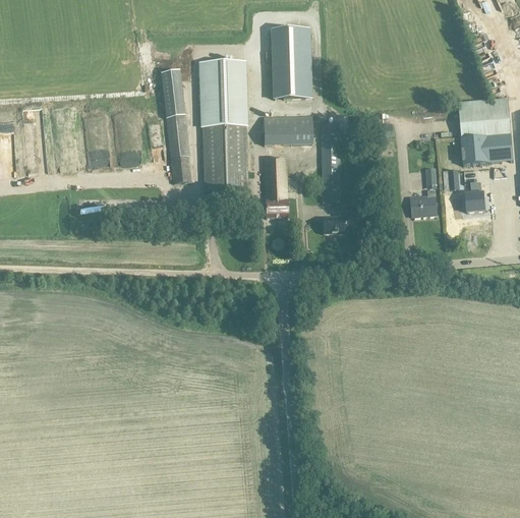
[(308,29),(272,30),(274,98),(310,97),(308,29)]
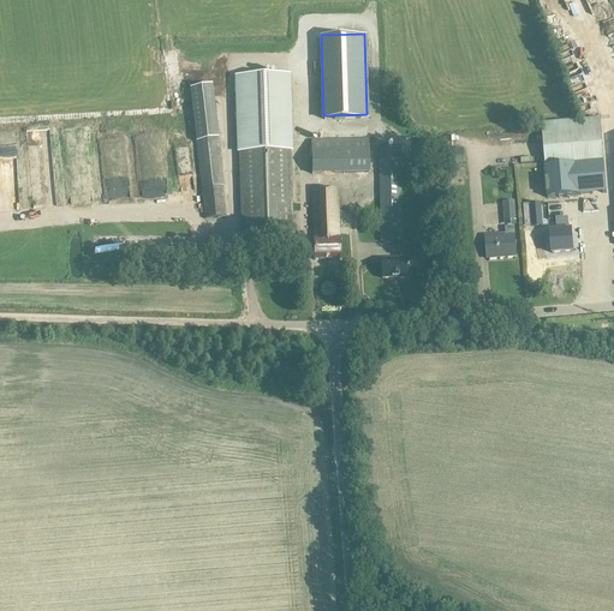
[(290,69),(237,70),(242,221),(266,221),(266,231),(293,231),(290,69)]
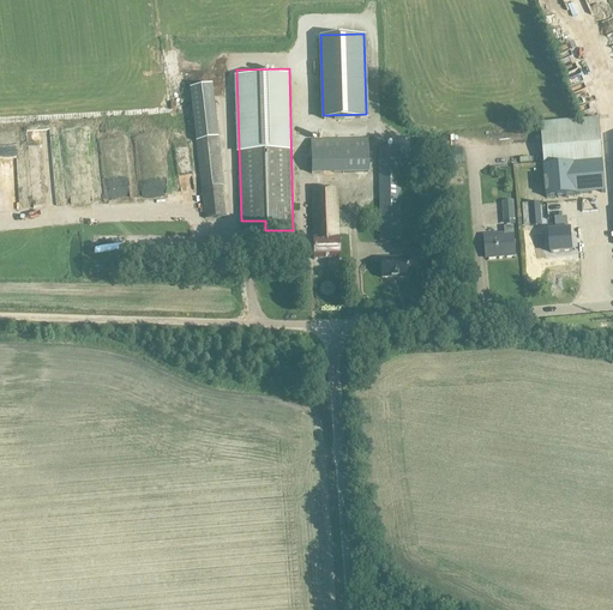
[(578,71),(566,76),(570,84),(582,79),(578,71)]
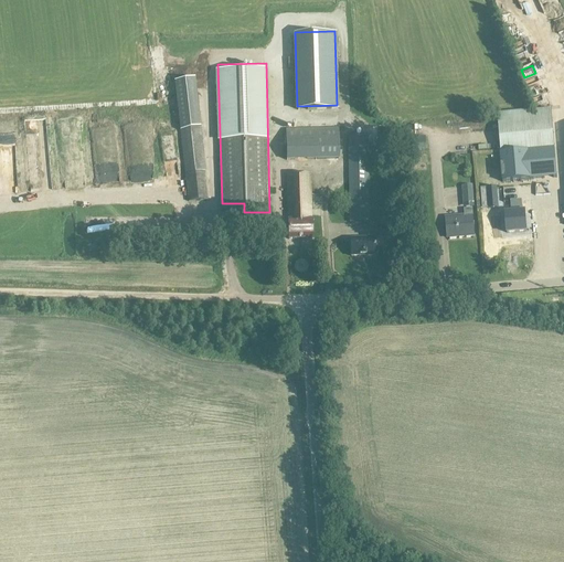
[(204,169),(197,85),(195,75),(174,77),(184,171),(204,169)]
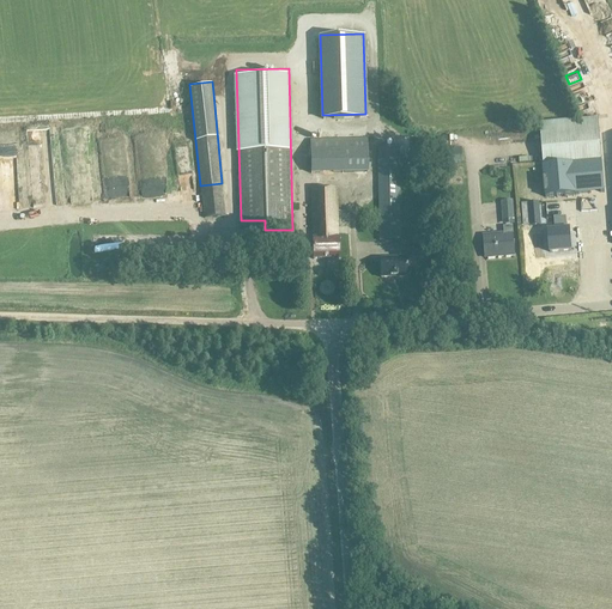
[(544,187),(546,187),(562,186),(573,184),(573,192),(604,189),(601,158),(597,115),(539,120),(544,187)]
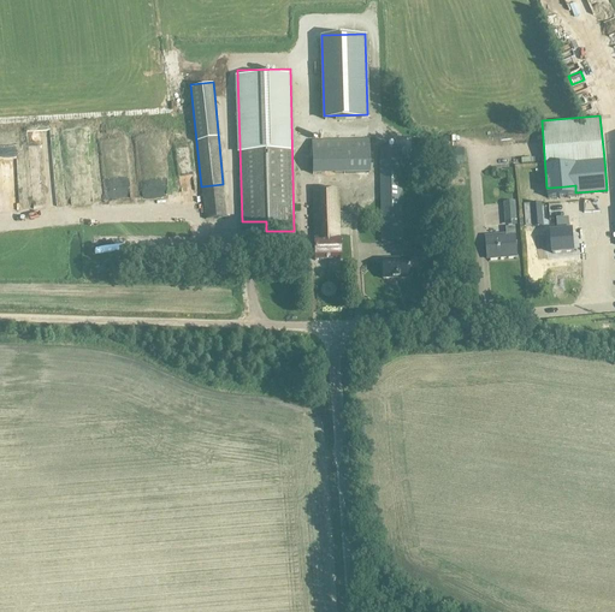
[(370,136),(311,137),(312,172),(370,171),(370,136)]
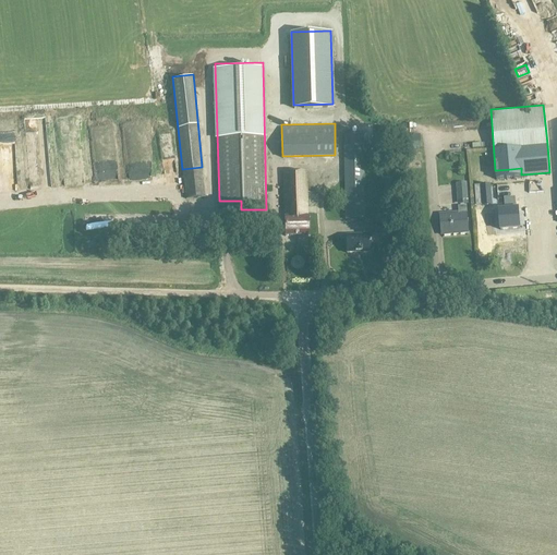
[(364,217),(362,146),(362,131),(342,132),(344,217),(364,217)]
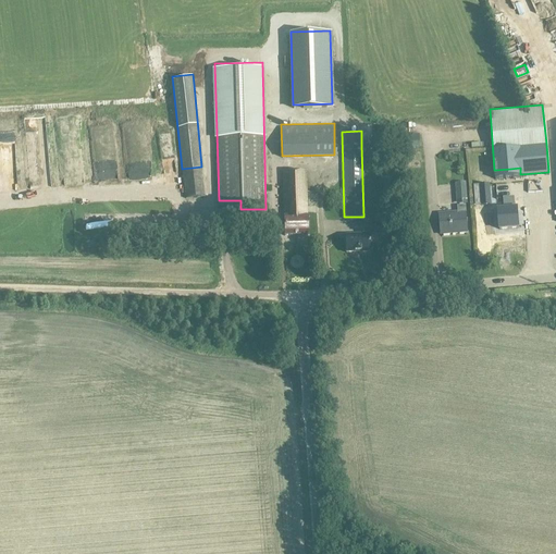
[(96,177),(113,176),(110,133),(93,134),(96,177)]
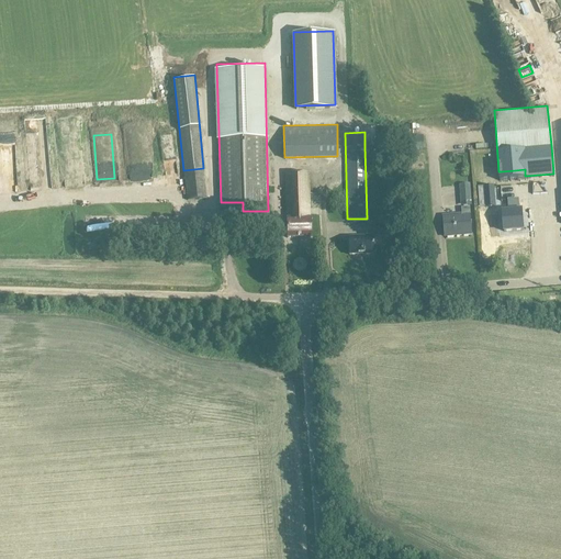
[(205,196),(203,168),(183,170),(187,198),(205,196)]
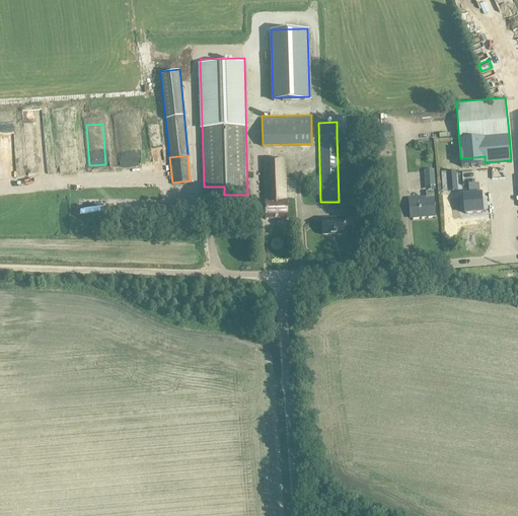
[(285,156),(264,156),(265,199),(265,200),(265,215),(286,214),(286,199),(285,199),(285,156)]
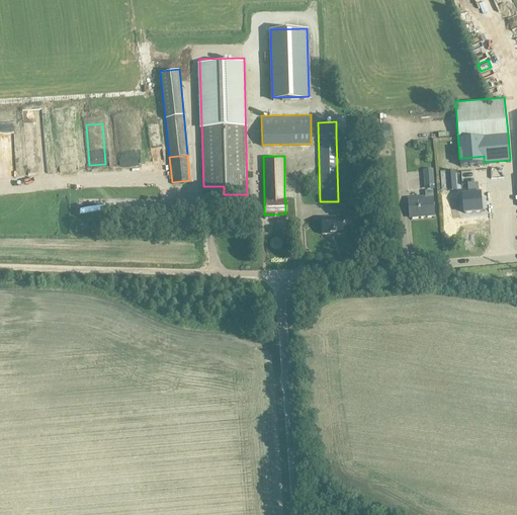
[(475,157),(461,158),(463,183),(467,183),(468,192),(462,192),(463,210),(482,209),(481,191),(478,191),(475,157)]
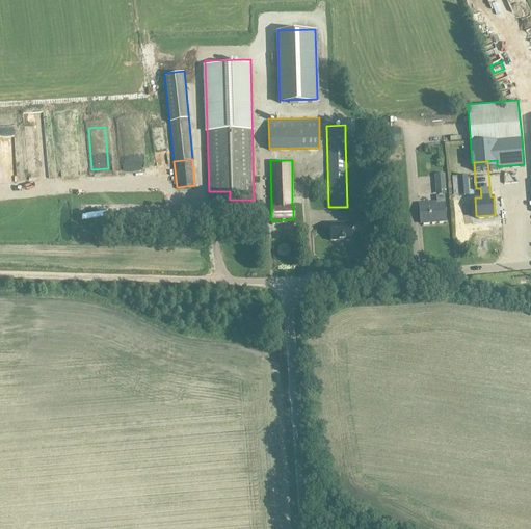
[(69,188),(70,173),(60,172),(59,187),(69,188)]
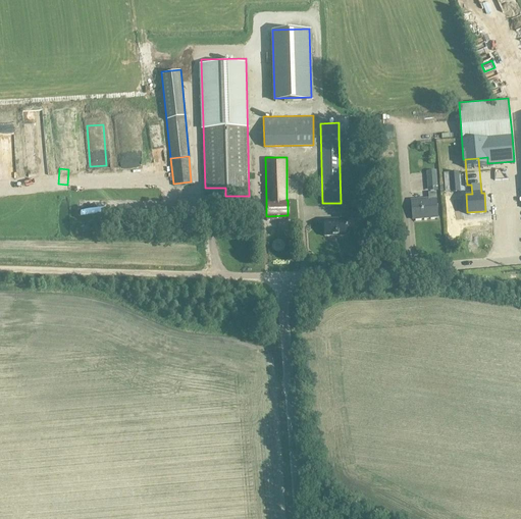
[(435,185),(434,168),(425,169),(426,186),(435,185)]
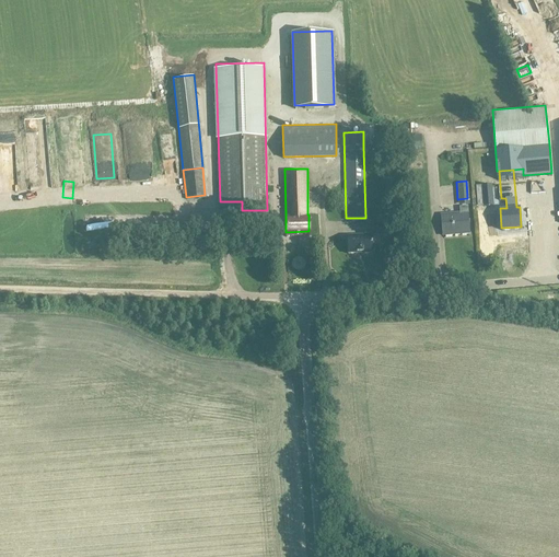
[(129,189),(111,186),(108,195),(128,198),(129,189)]
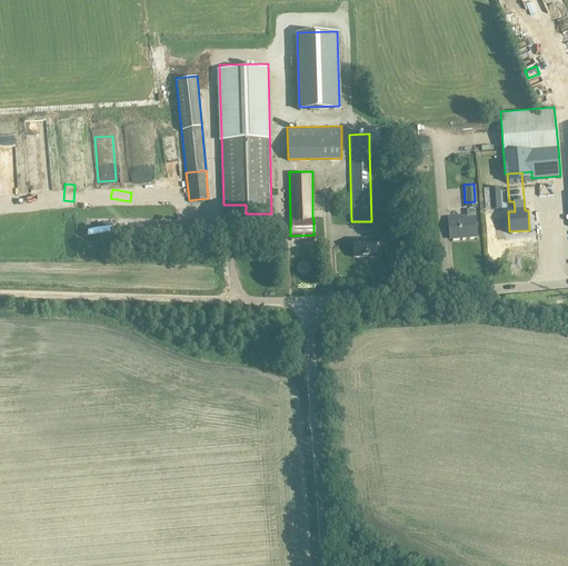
[(466,216),(449,217),(450,236),(476,235),(474,208),(465,209),(466,216)]
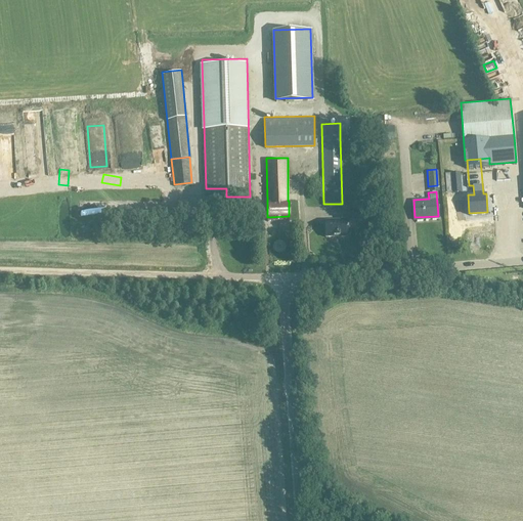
[(364,207),(352,207),(349,207),(349,217),(365,217),(365,207),(364,207)]
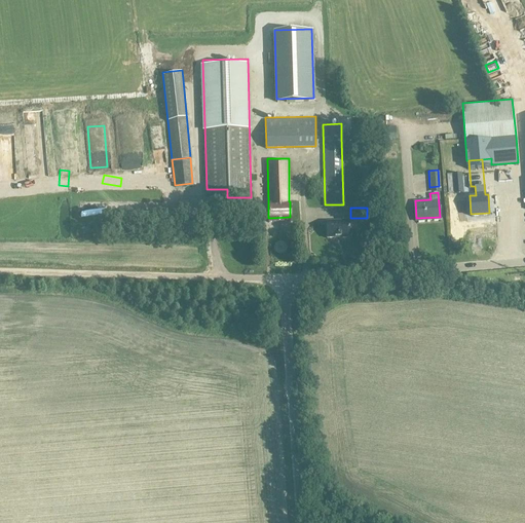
[(347,219),(326,220),(326,235),(348,234),(347,219)]
